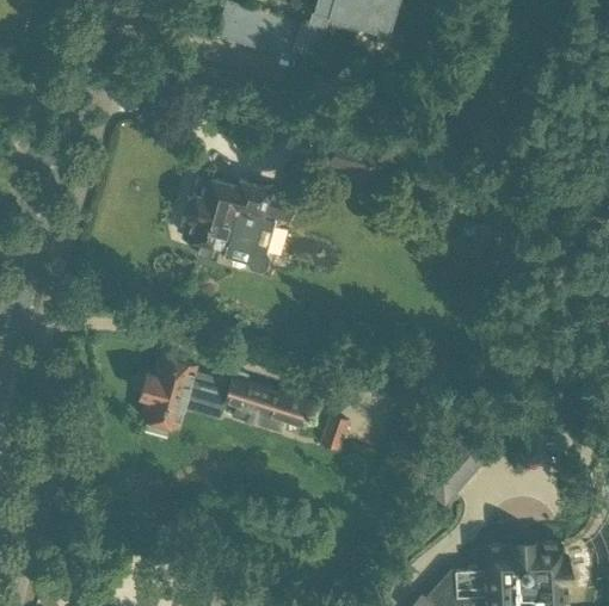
[(319,0),(312,29),(229,5),(220,39),(303,65),(306,56),(320,60),(331,22),(391,38),(400,0),(319,0)]
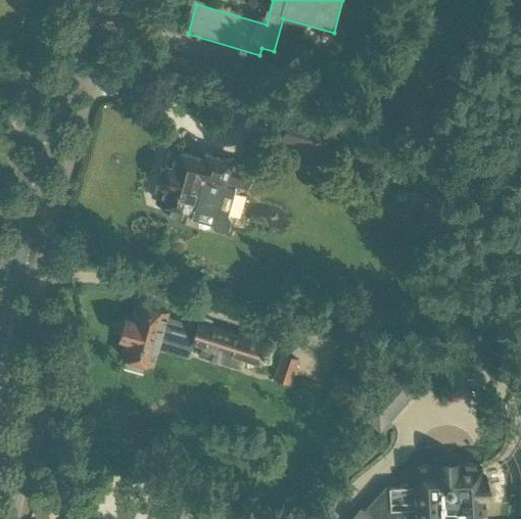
[(281,145),(319,154),(327,124),(289,114),(281,145)]
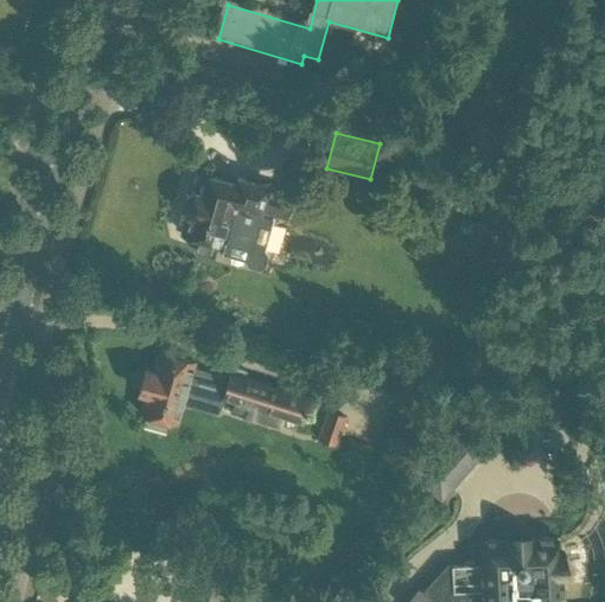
[(239,187),(202,177),(197,196),(196,196),(189,199),(185,210),(189,218),(191,218),(185,237),(202,242),(197,256),(217,261),(221,248),(222,248),(230,222),(249,228),(254,211),(291,222),(298,197),(241,180),(239,187)]
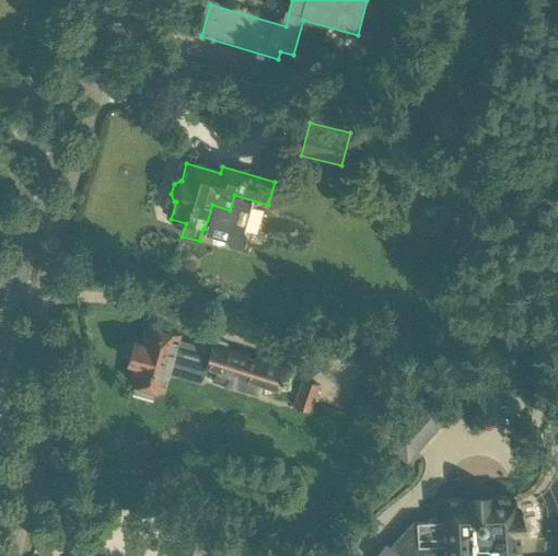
[(197,349),(178,345),(181,337),(147,327),(142,345),(136,343),(135,346),(131,345),(127,346),(124,348),(121,352),(123,359),(126,361),(130,362),(130,366),(136,367),(131,384),(149,390),(151,392),(157,394),(161,393),(165,394),(172,370),(185,373),(188,362),(193,363),(197,349)]
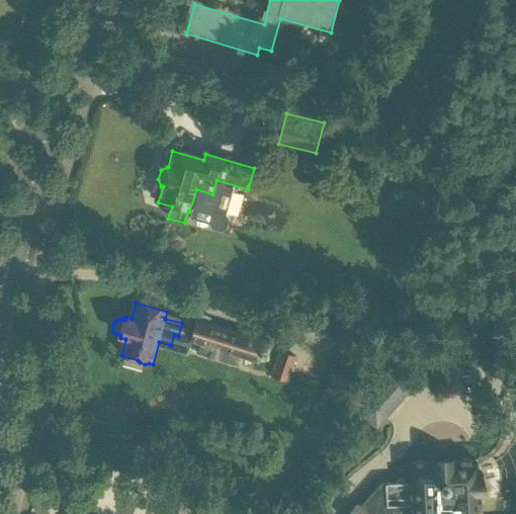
[(256,362),(259,354),(263,342),(198,322),(192,342),(189,353),(240,369),(244,358),(256,362)]
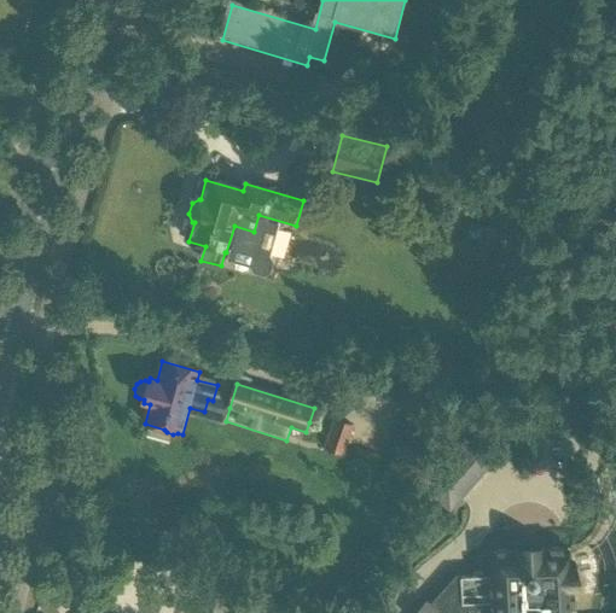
[(346,457),(355,428),(337,422),(327,450),(346,457)]
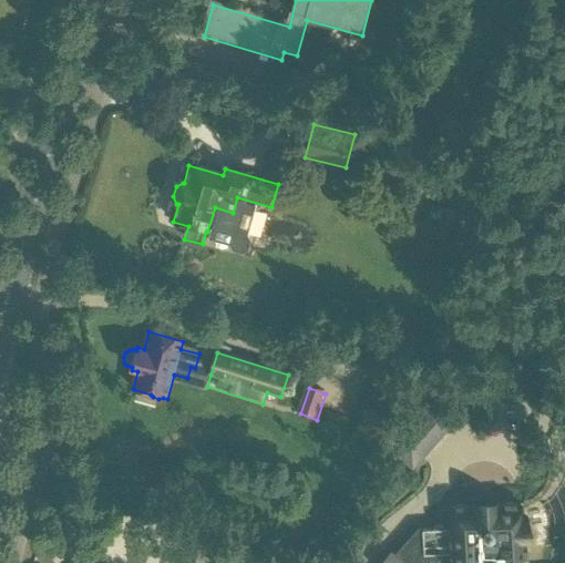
[(462,416),(440,397),(431,408),(429,406),(415,419),(419,421),(407,434),(429,453),(462,416)]
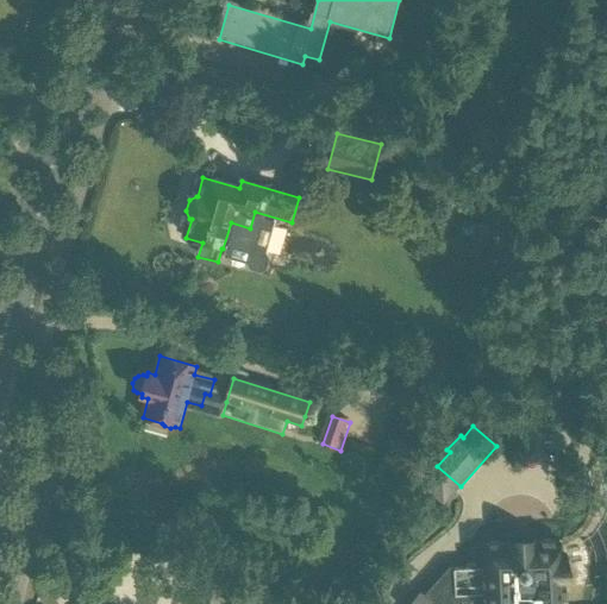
[(444,504),(452,495),(432,477),(427,490),(444,504)]
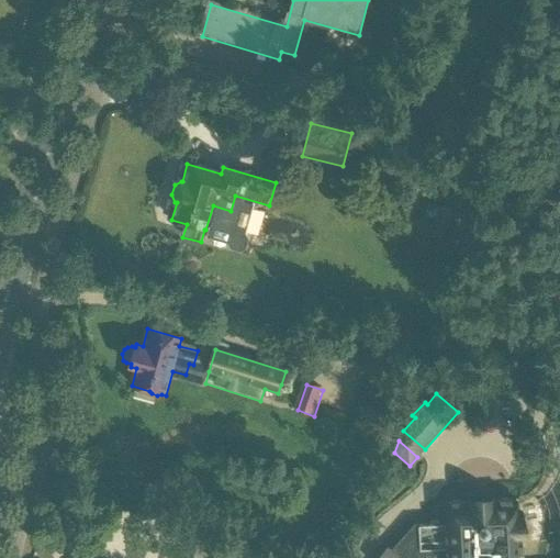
[(514,557),(511,499),(485,501),(485,499),(461,501),(461,503),(438,504),(439,523),(407,525),(384,551),(381,549),(372,557),(514,557)]
